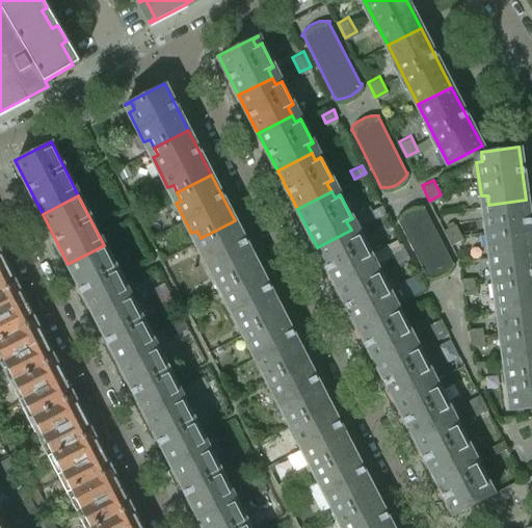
[(531,251),(531,242),(526,200),(488,205),(489,212),(483,213),(487,246),(494,245),(495,256),(531,251)]
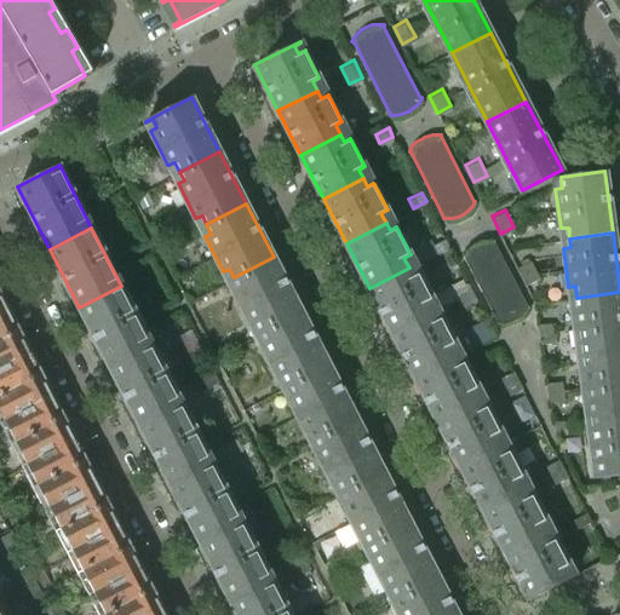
[(436,252),(449,246),(445,236),(431,243),(436,252)]
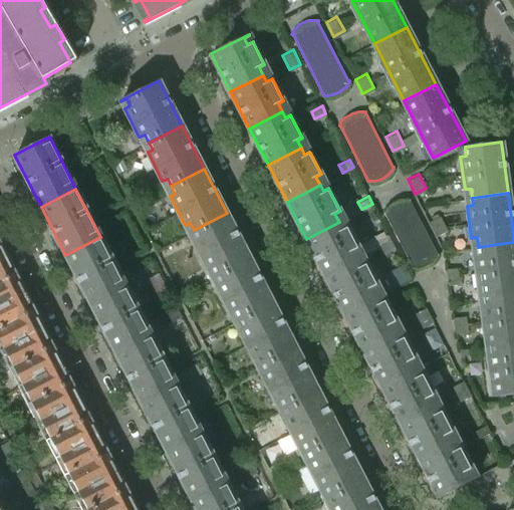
[(410,198),(410,197),(404,197),(399,198),(394,200),(390,203),(386,207),(383,211),(383,212),(384,211),(412,265),(412,266),(416,267),(420,266),(426,265),(431,262),(435,257),(437,255),(438,254),(439,252),(438,252),(437,252),(409,198),(410,198)]
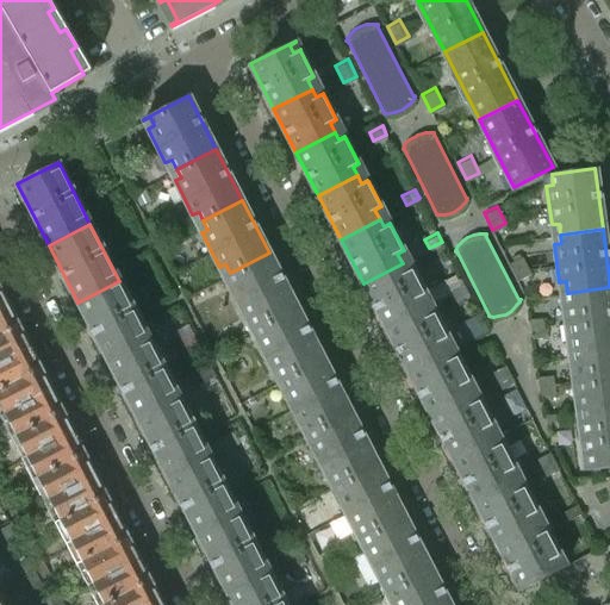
[(296,305),(269,253),(230,273),(235,282),(229,285),(247,319),(253,316),(256,324),(296,305)]
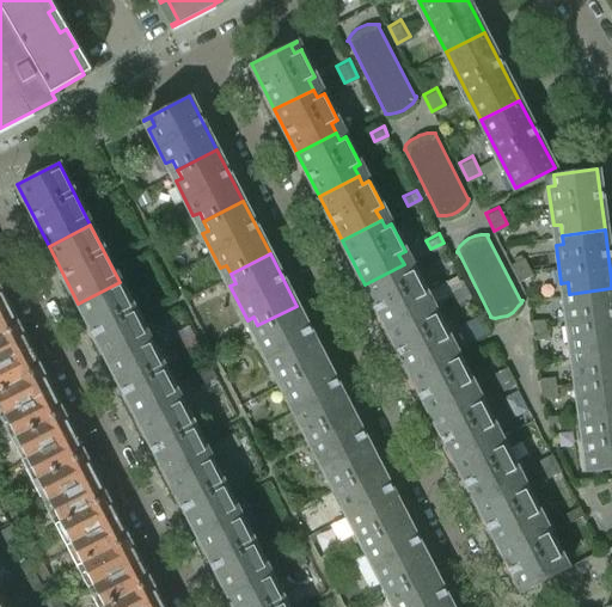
[(533,273),(524,255),(510,262),(519,280),(533,273)]
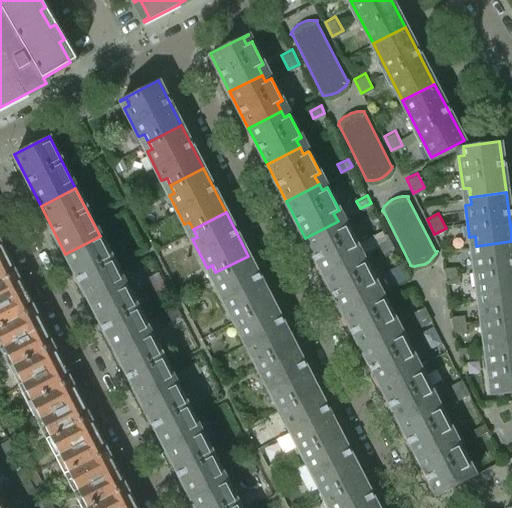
[(338,221),(305,238),(323,273),(356,256),(352,249),(357,247),(346,224),(340,227),(338,221)]
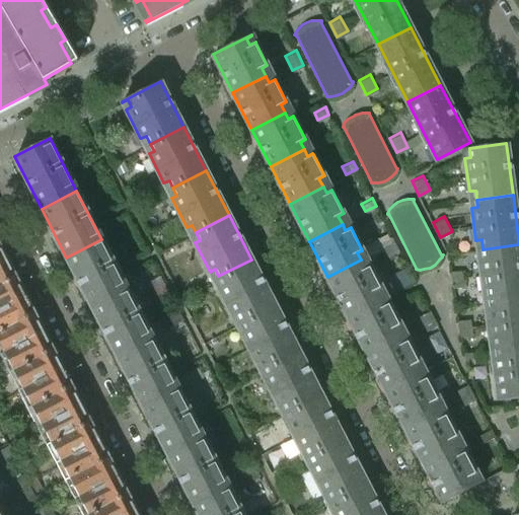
[(398,249),(391,235),(380,241),(384,247),(371,254),(375,263),(398,249)]
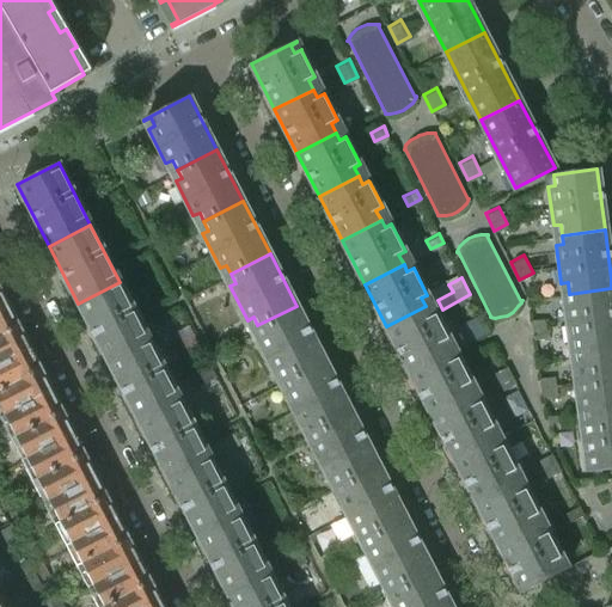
[(150,341),(120,282),(78,304),(109,362),(150,341)]
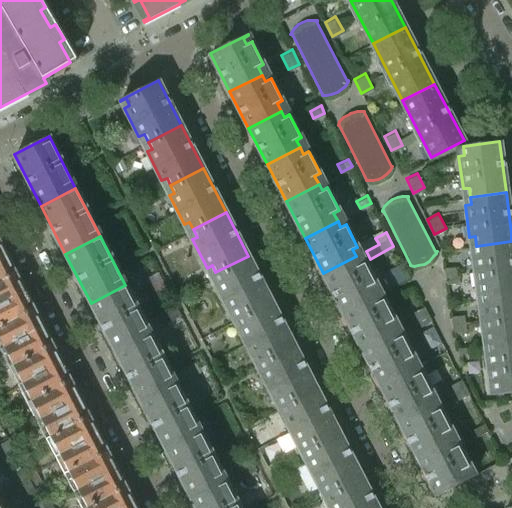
[(511,241),(476,246),(477,253),(471,254),(476,286),(482,285),(483,296),(511,291),(511,241)]
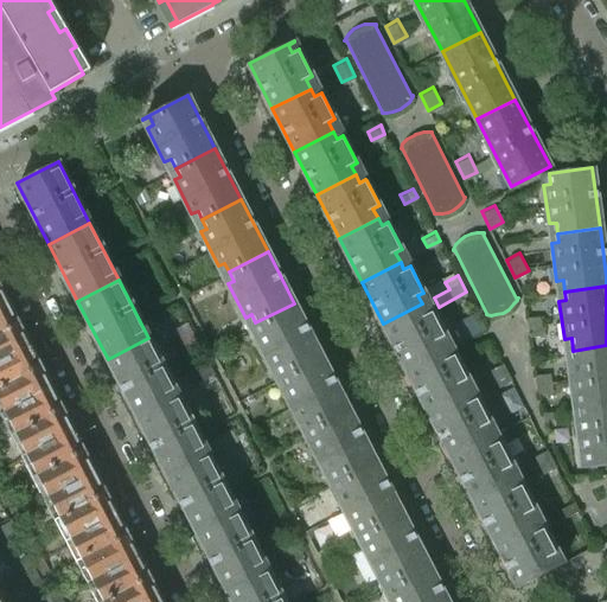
[(7,301),(0,305),(0,332),(19,322),(7,301)]
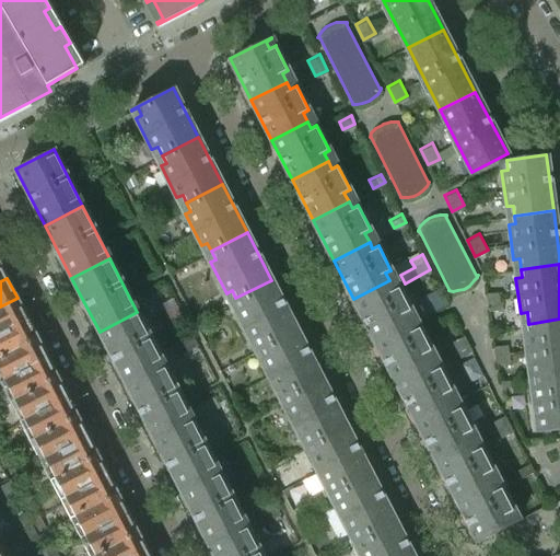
[(296,328),(271,280),(235,298),(240,308),(234,310),(252,343),(257,339),(260,347),(296,328)]
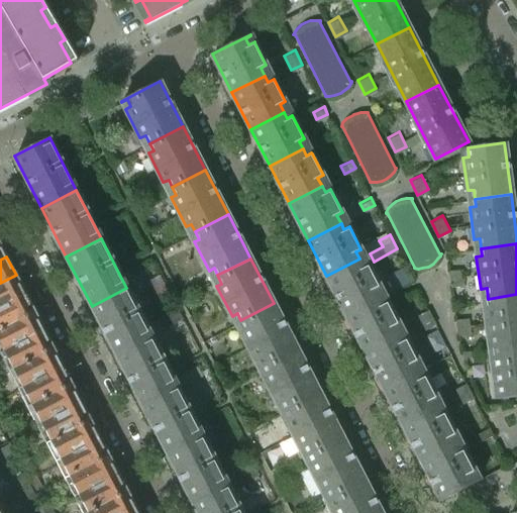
[(359,259),(326,276),(345,314),(379,297),(375,289),(380,286),(369,264),(363,266),(359,259)]
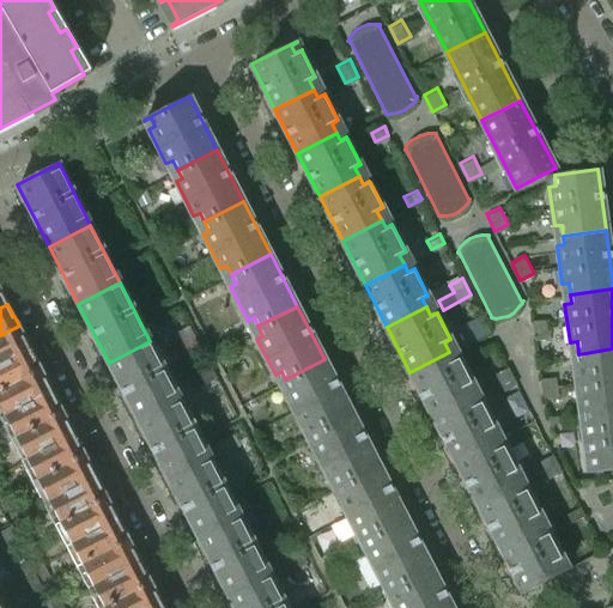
[(546,316),(532,318),(535,338),(550,335),(546,316)]
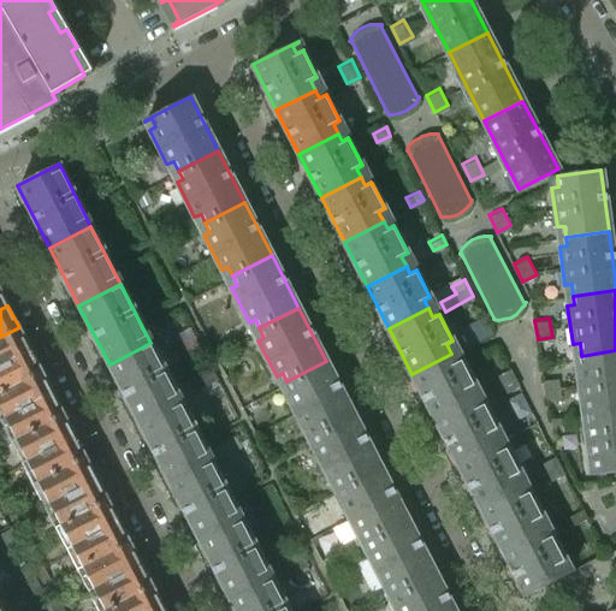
[(19,327),(0,337),(0,363),(30,349),(19,327)]
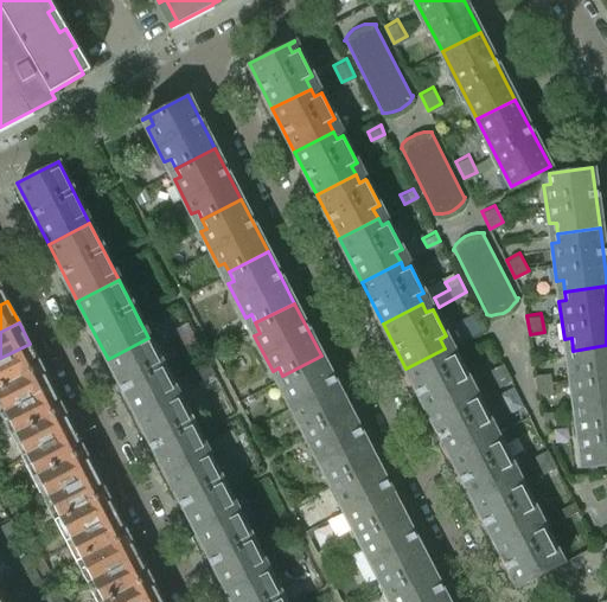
[(178,396),(148,338),(108,359),(138,416),(178,396)]
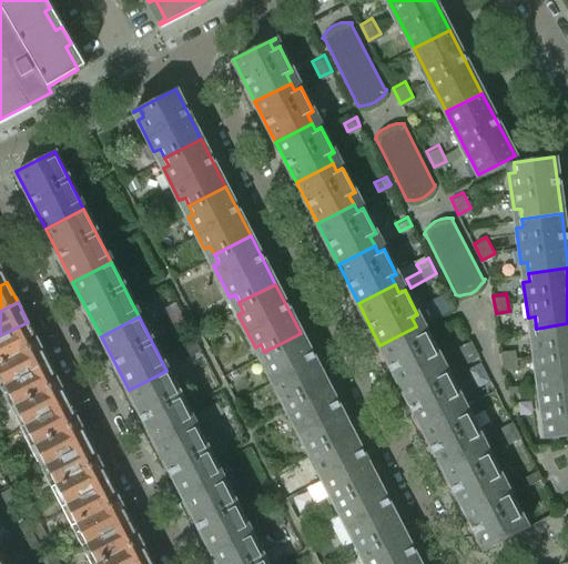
[(28,322),(0,335),(0,361),(38,342),(28,322)]
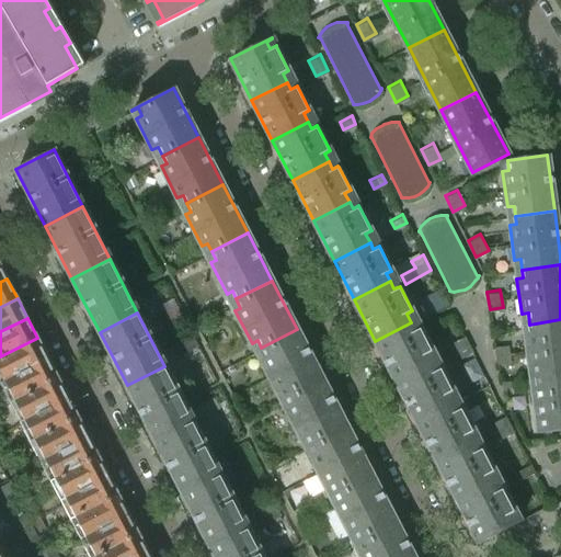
[(560,373),(560,319),(529,325),(530,331),(524,332),(528,367),(535,366),(537,377),(560,373)]
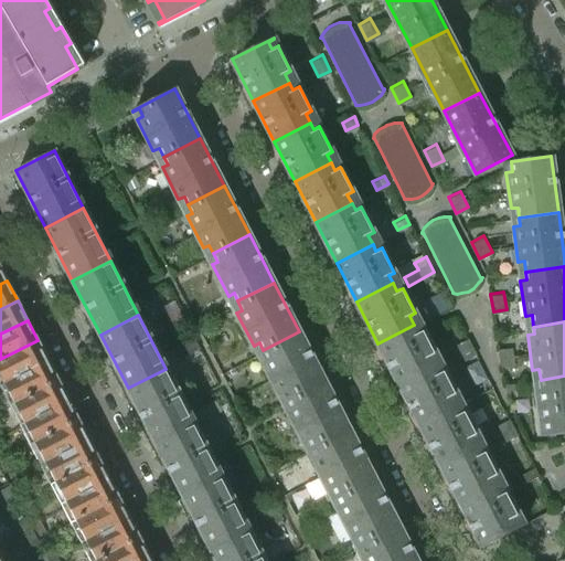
[(414,325),(377,343),(397,383),(434,364),(430,356),(436,353),(423,328),(417,331),(414,325)]
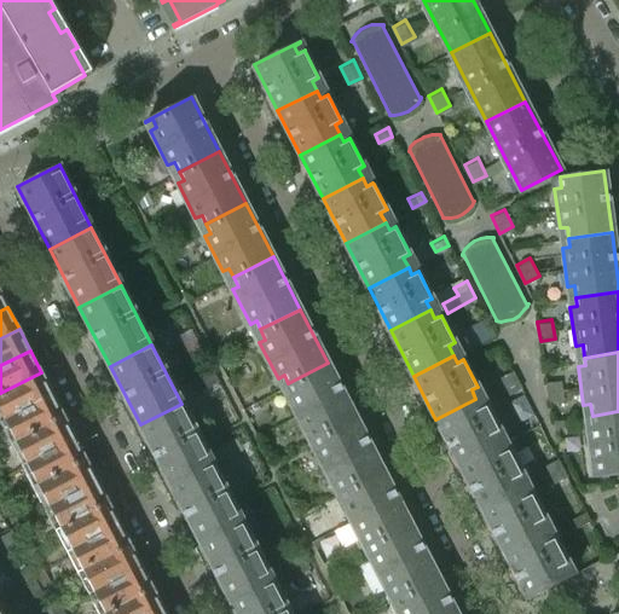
[(356,416),(328,363),(288,383),(293,392),(287,395),(305,430),(311,427),(316,436),(356,416)]
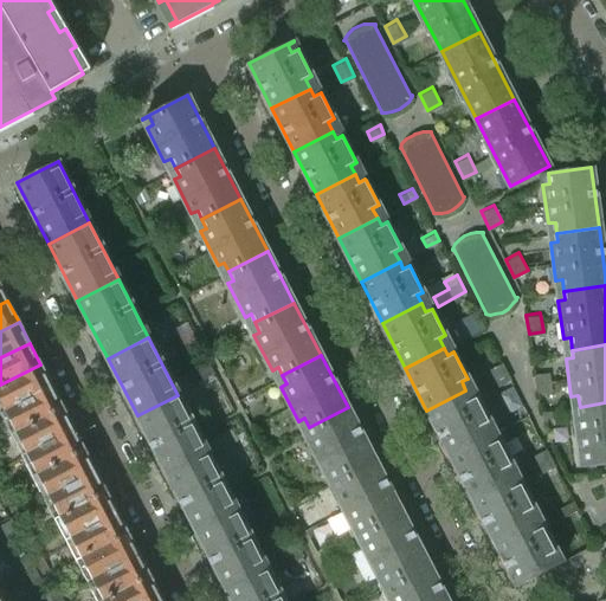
[(497,385),(510,377),(502,361),(489,367),(497,385)]
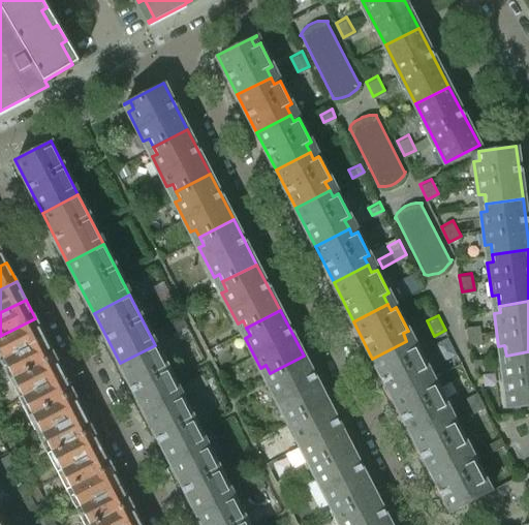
[(35,318),(0,336),(0,359),(44,337),(35,318)]
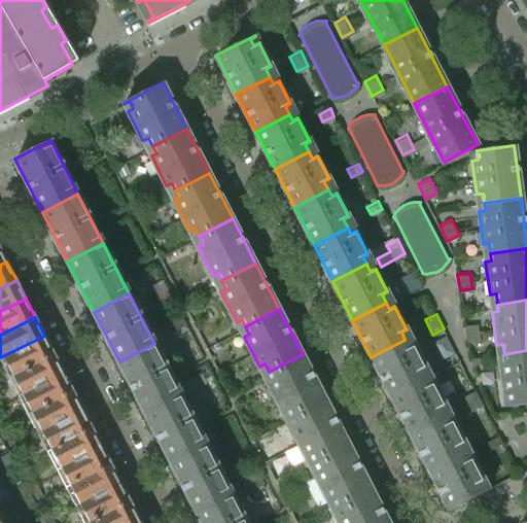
[(477,322),(464,323),(466,340),(479,339),(477,322)]
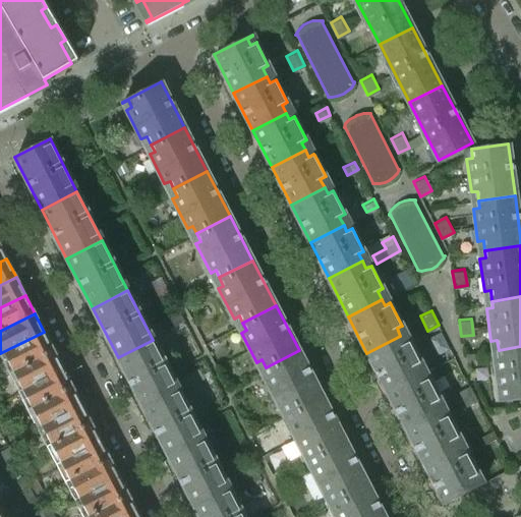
[(44,332),(0,353),(0,358),(7,374),(54,350),(44,332)]
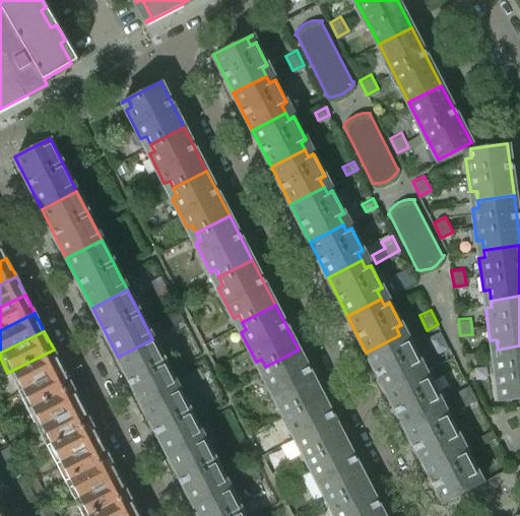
[(399,335),(366,352),(385,390),(418,373),(414,365),(420,362),(408,339),(403,341),(399,335)]
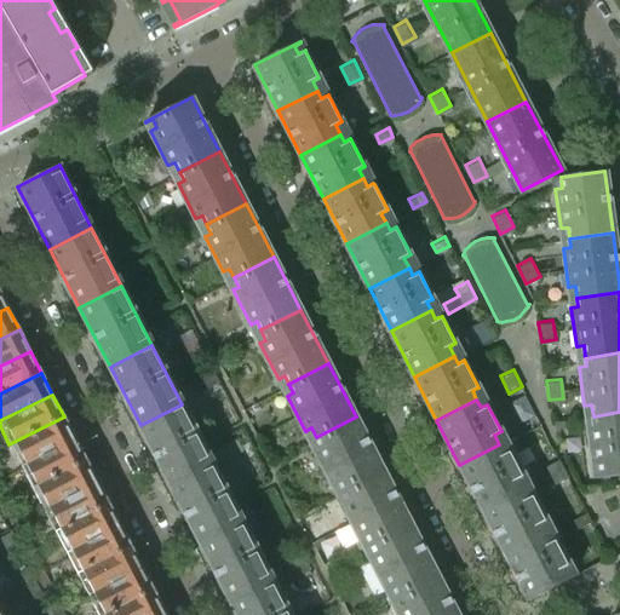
[(212,463),(182,404),(141,425),(171,484),(212,463)]
